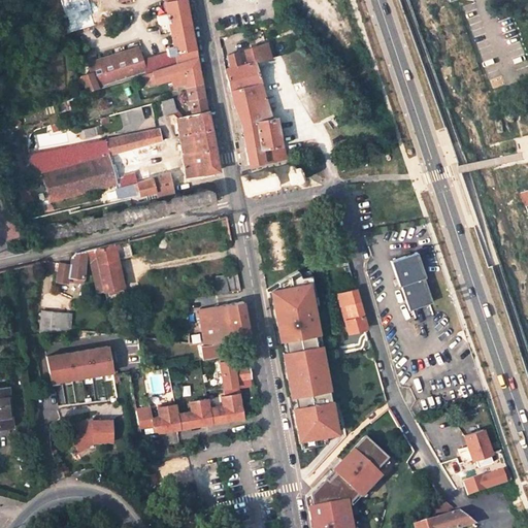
[(60,0),(68,32),(95,25),(91,13),(93,12),(88,0),(60,0)]
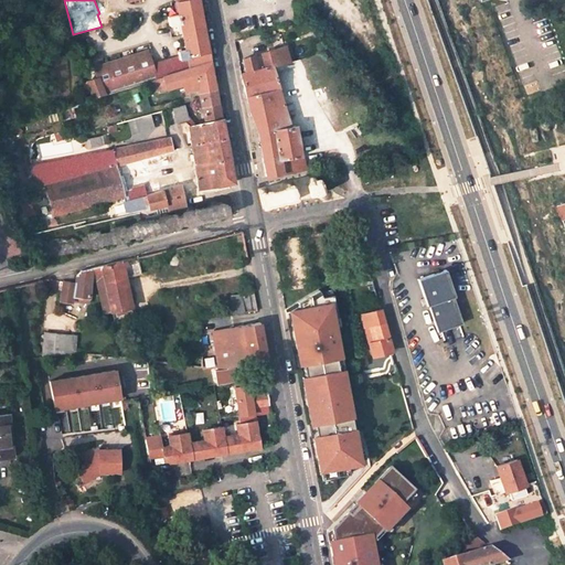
[(152,80),(163,76),(210,61),(205,38),(201,11),(199,0),(193,0),(177,3),(177,8),(179,16),(168,18),(169,25),(180,24),(184,51),(178,52),(179,59),(151,63),(148,51),(108,63),(106,54),(94,57),(99,77),(88,81),(94,97),(152,80)]
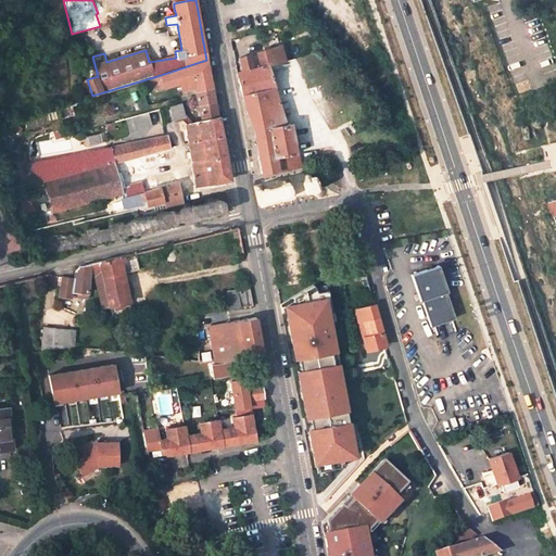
[(281,46),(238,58),(242,71),(267,65),(275,63),(286,61),(281,46)]
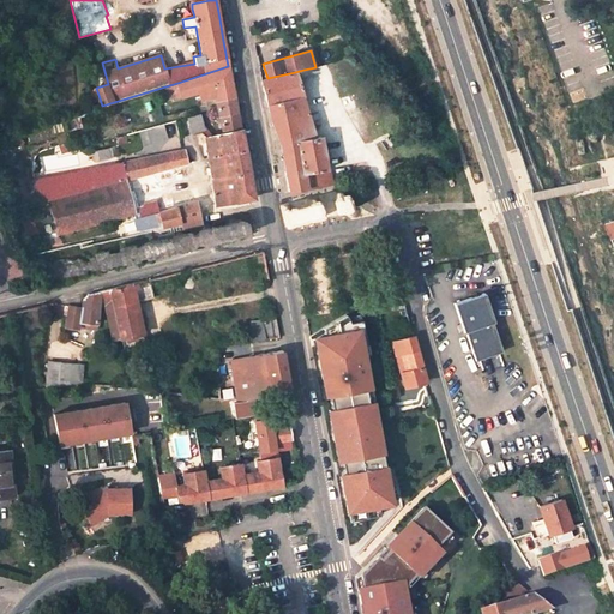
[(228,66),(178,83),(181,95),(198,90),(200,98),(215,96),(216,101),(234,97),(230,78),(228,66)]
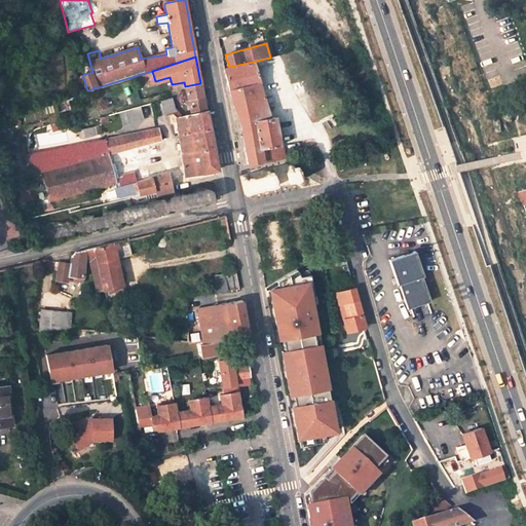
[(260,60),(263,72),(274,69),(270,58),(260,60)]
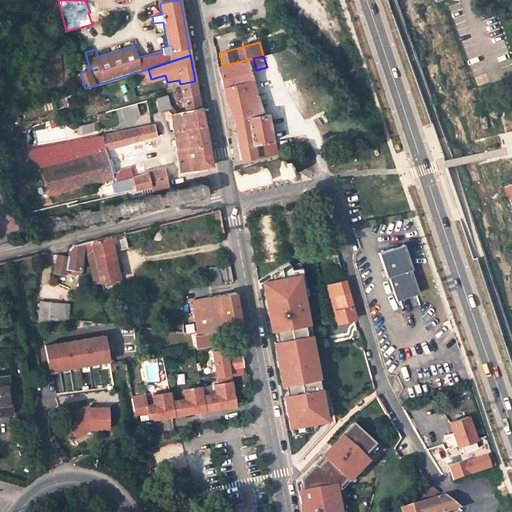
[(246,60),(223,65),(218,66),(220,75),(226,101),(232,118),(235,132),(237,146),(272,140),(267,113),(262,114),(246,60)]
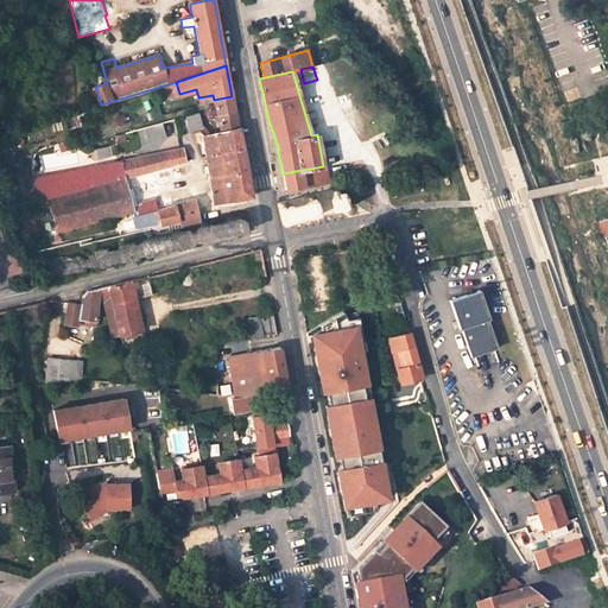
[(176,82),(164,86),(168,97),(179,94),(176,82)]
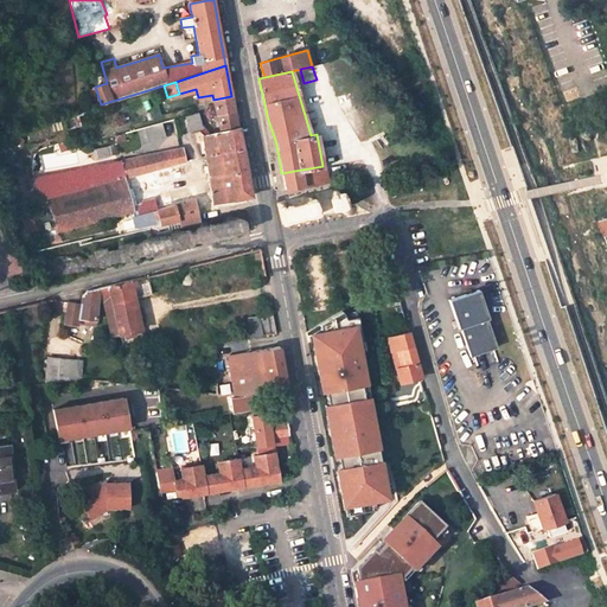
[(213,100),(219,131),(237,127),(234,110),(231,96),(213,100)]
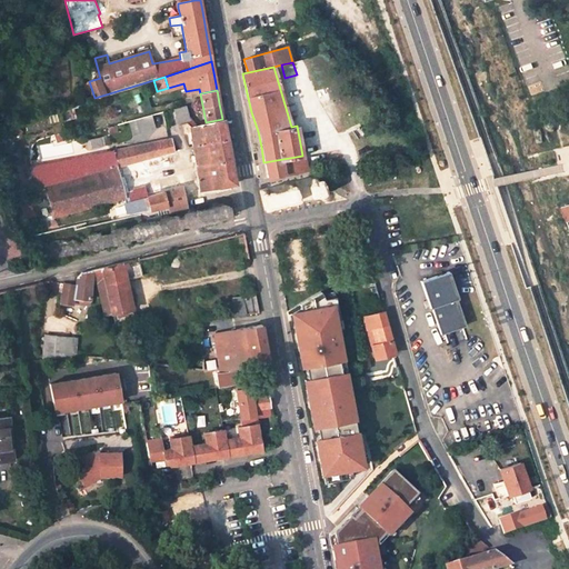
[(186,106),(173,109),(178,125),(187,123),(189,119),(186,106)]
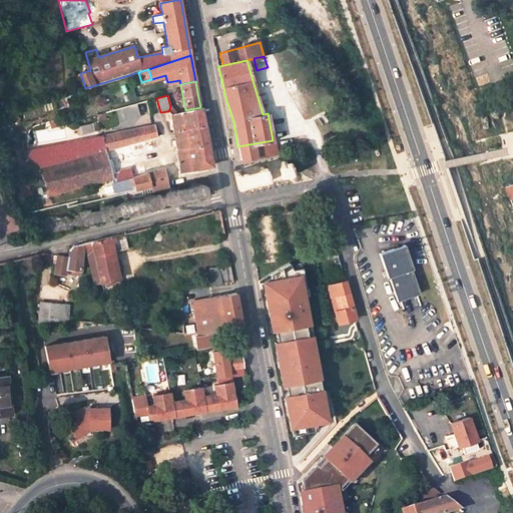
[(144,105),(116,107),(117,119),(145,117),(144,105)]
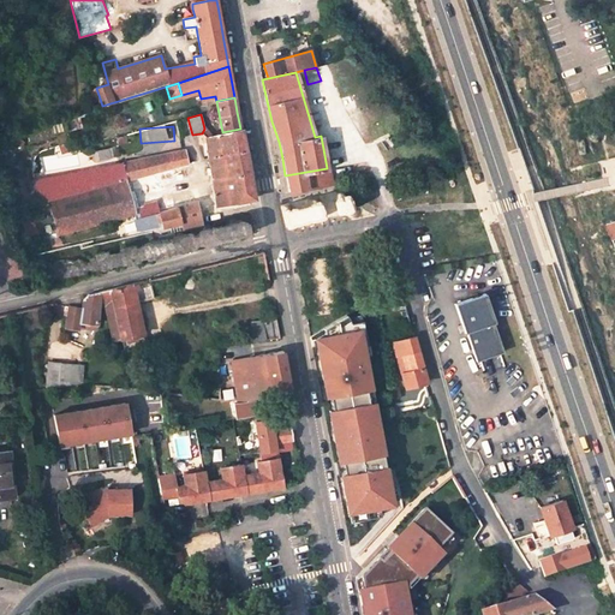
[(240,129),(222,132),(206,137),(209,156),(244,149),(242,138),(240,129)]
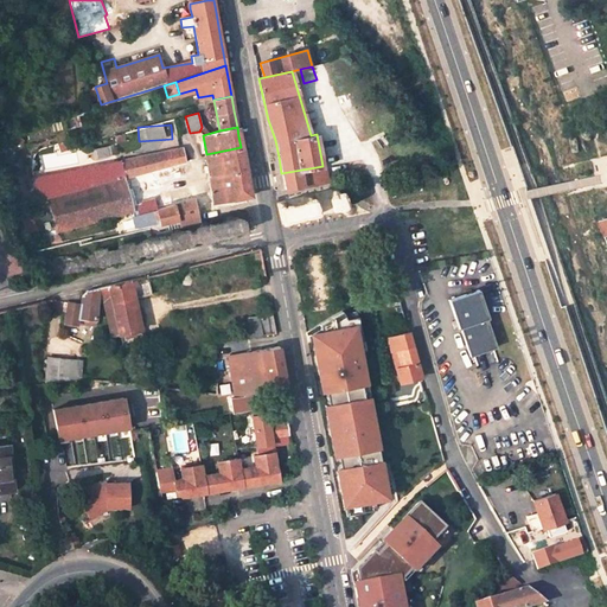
[(583,134),(590,142),(595,131),(592,127),(583,134)]
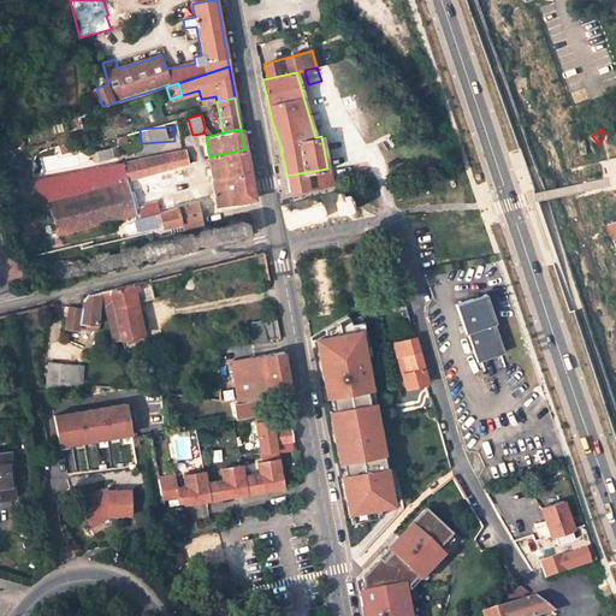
[(388,132),(378,140),(391,159),(404,157),(395,141),(388,132)]
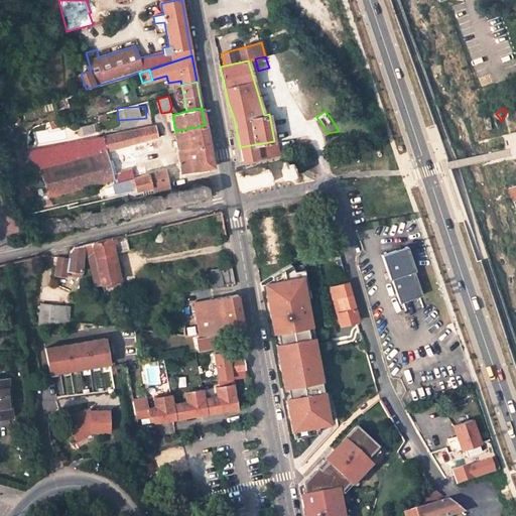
[(492,115),(485,116),(488,130),(495,129),(492,115)]
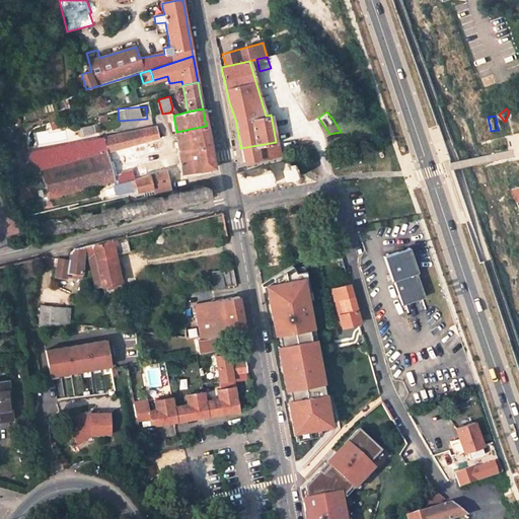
[(106,152),(131,146),(151,141),(158,139),(155,126),(103,138),(106,152)]
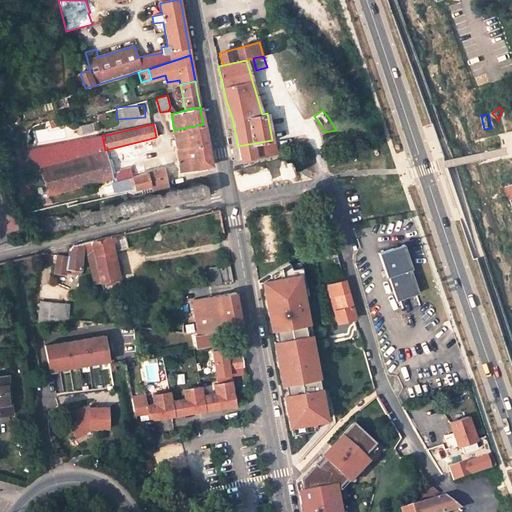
[(180,170),(210,165),(206,141),(203,124),(174,130),(175,138),(173,139),(173,143),(175,143),(179,161),(176,161),(177,166),(179,165),(180,170)]
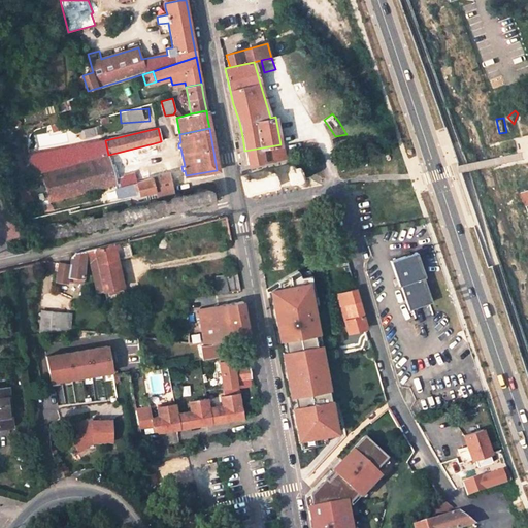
[(108,155),(105,140),(30,156),(31,164),(42,173),(108,155)]
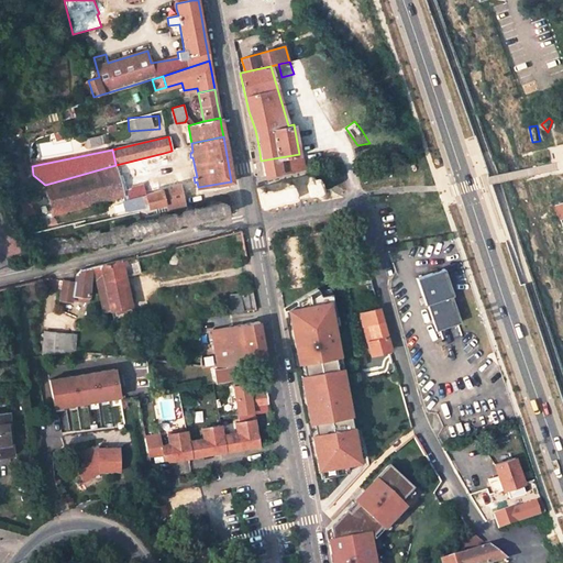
[(143,163),(166,157),(164,153),(142,158),(116,165),(119,176),(144,169),(143,163)]
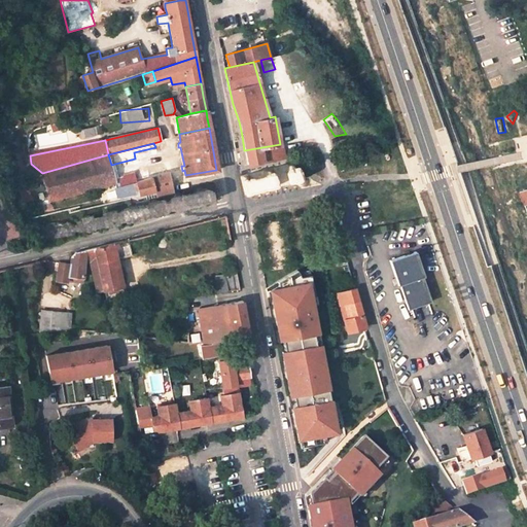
[(284,156),(282,144),(280,144),(244,150),(245,156),(247,163),(284,156)]
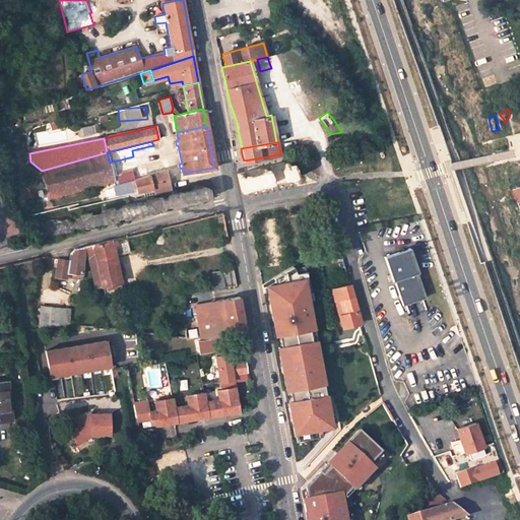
[(106,154),(42,171),(49,198),(114,182),(106,154)]
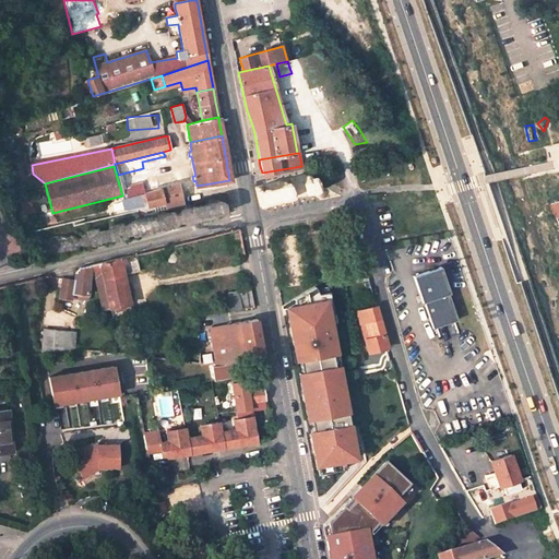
[(122,195),(122,197),(126,209),(144,204),(143,200),(146,200),(149,206),(153,205),(163,203),(164,207),(185,203),(177,175),(120,190),(122,195)]
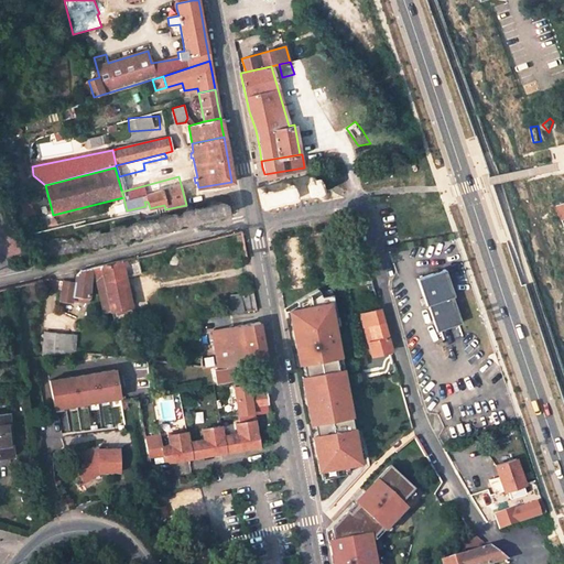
[(322,177),(305,181),(307,195),(325,192),(322,177)]
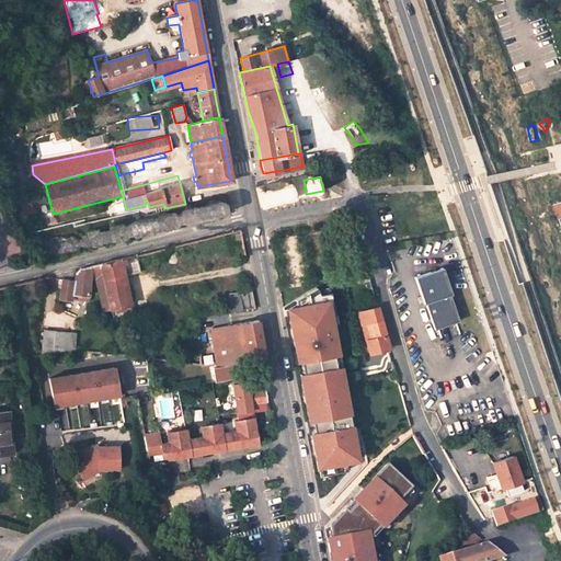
[(290,182),(258,191),(261,206),(295,197),(290,182)]
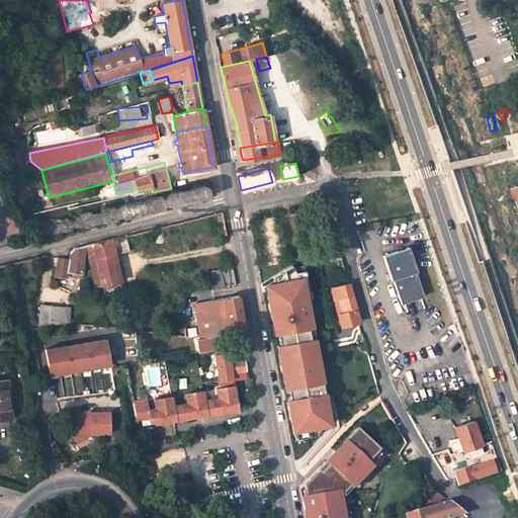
[(21,177),(16,179),(25,200),(31,197),(21,177)]
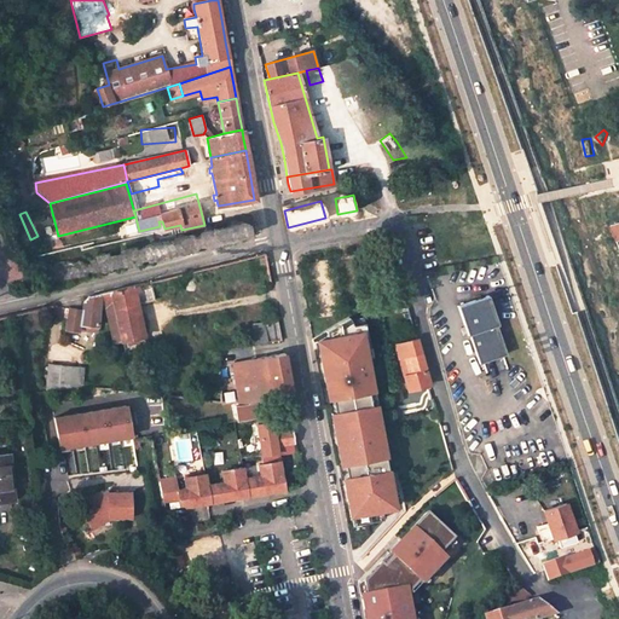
[(253,214),(41,264),(46,284),(258,235),(253,214)]
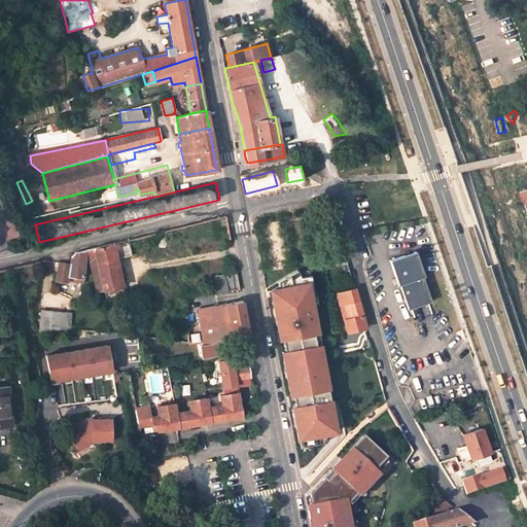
[(91,262),(99,292),(118,287),(109,244),(99,246),(74,252),(70,257),(68,265),(67,277),(66,281),(81,282),(83,264),(91,262)]
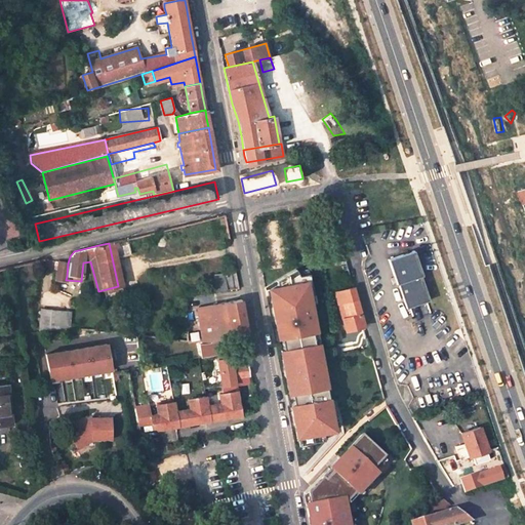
[(415,250),(390,258),(397,283),(399,283),(406,308),(430,300),(421,276),(423,275),(415,250)]
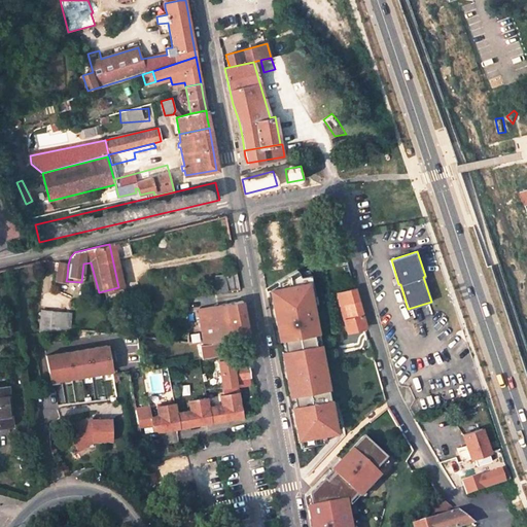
[(67,277),(68,265),(58,262),(55,281),(66,282),(66,281),(67,277)]
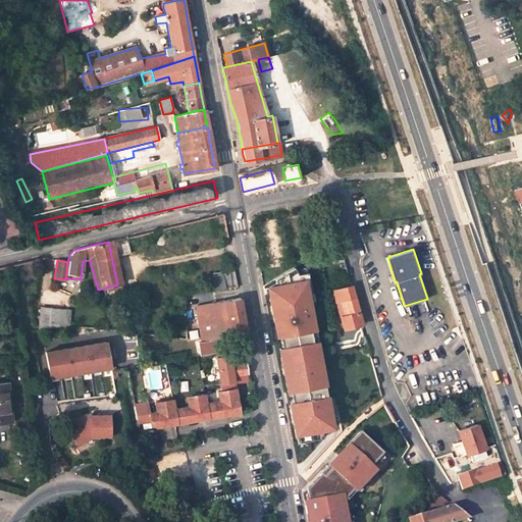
[(276,281),(268,285),(275,324),(278,323),(282,344),(279,345),(296,433),(299,432),(300,438),(322,434),(321,426),(332,424),(302,263),(296,267),(295,265),(275,276),(276,281)]
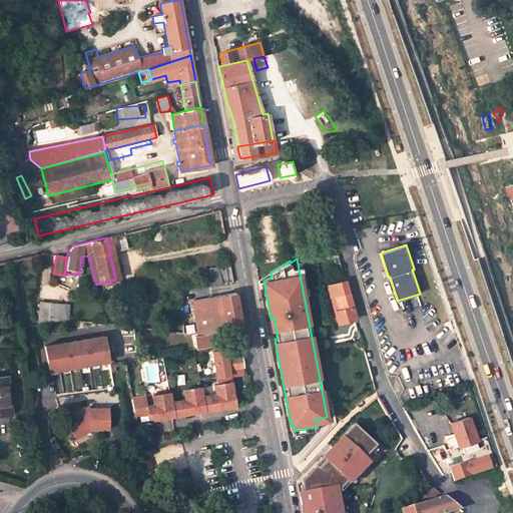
[(233,282),(229,265),(210,269),(213,285),(233,282)]
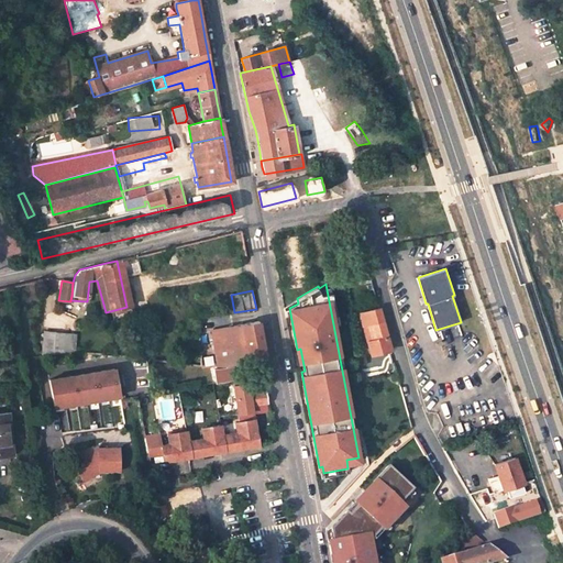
[(390,350),(383,321),(379,310),(360,315),(363,326),(368,324),(372,340),(367,341),(372,355),(390,350)]
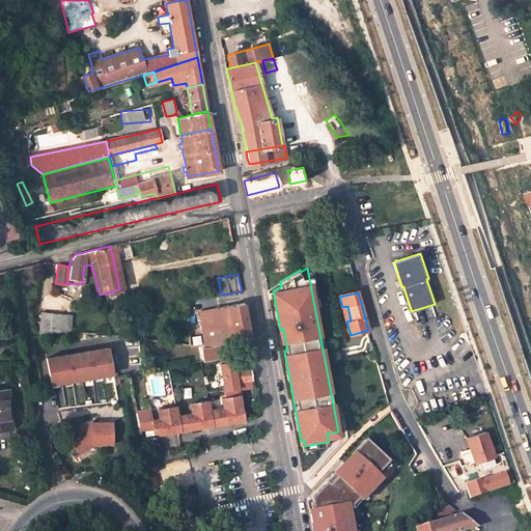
[(246,310),(244,301),(191,312),(193,323),(200,320),(205,345),(251,337),(246,310)]
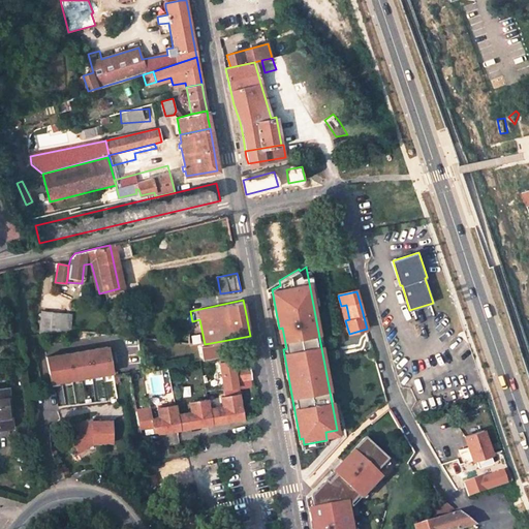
[(62,314),(40,313),(38,334),(60,331),(62,314)]
